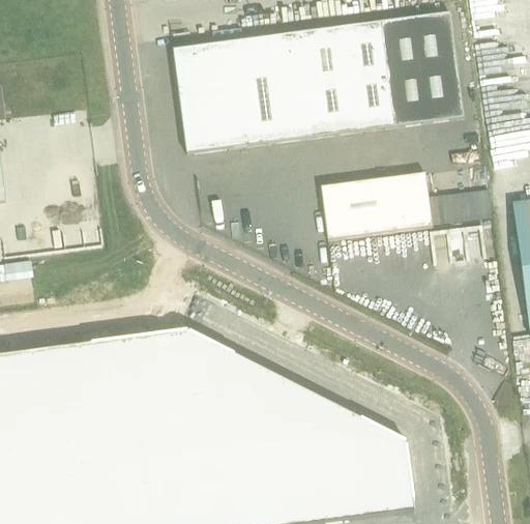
[(187,150),(465,114),(450,9),(174,46),(187,150)]
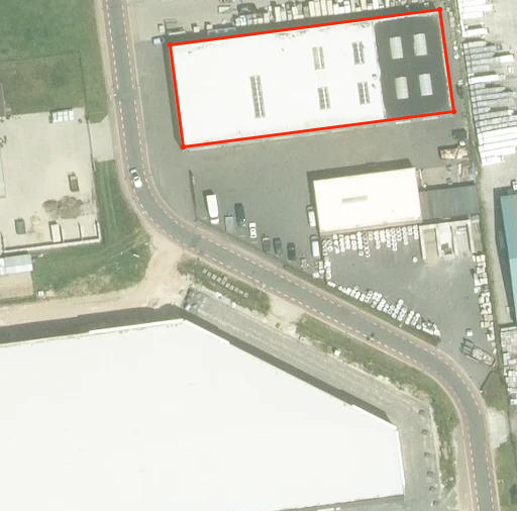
[(481,136),(455,137),(456,159),(482,158),(481,136)]
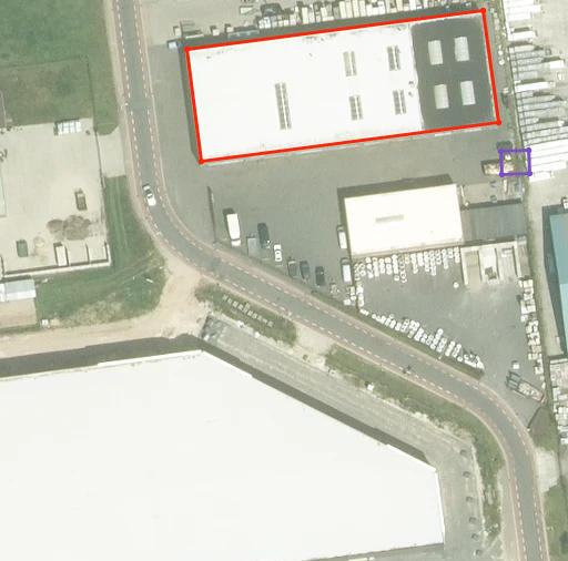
[(353,254),(465,240),(458,183),(345,196),(353,254)]
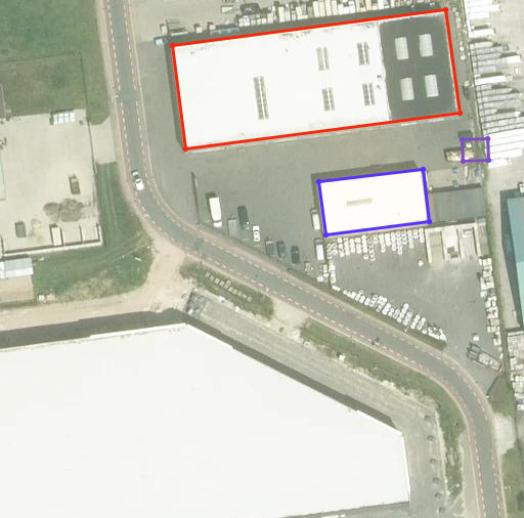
[(523,195),(506,198),(523,330),(523,329),(523,195)]
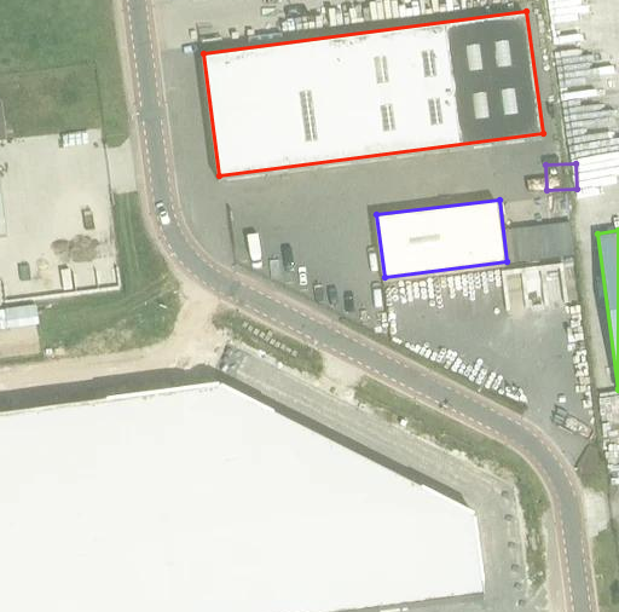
[(580,253),(512,255),(514,286),(582,282),(580,253)]
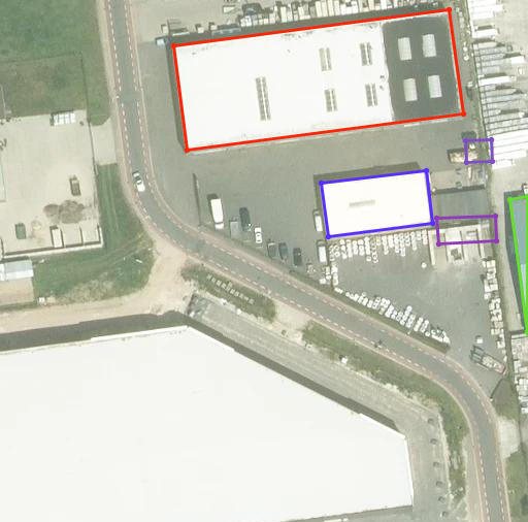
[(14,272),(35,270),(34,257),(13,259),(14,272)]
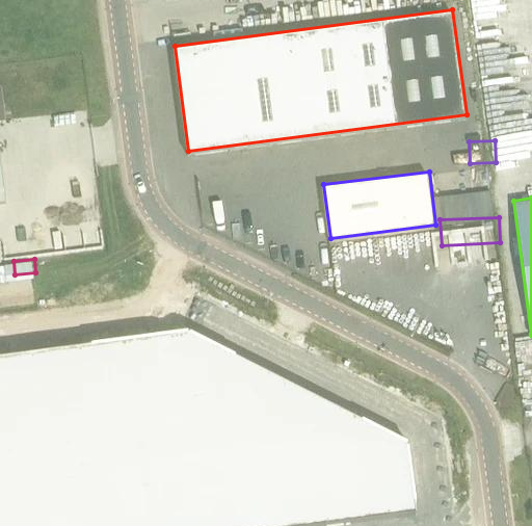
[(91,342),(0,354),(0,525),(303,525),(417,511),(415,499),(416,499),(408,444),(407,444),(407,441),(407,440),(363,417),(362,418),(235,353),(236,352),(190,330),(190,331),(188,330),(188,329),(91,341),(91,342)]
